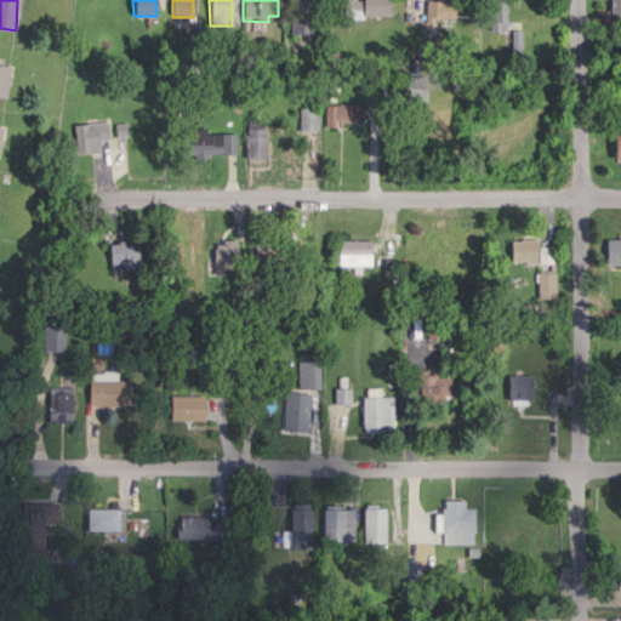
[(290,0),(289,34),(312,34),(313,0),(290,0)]
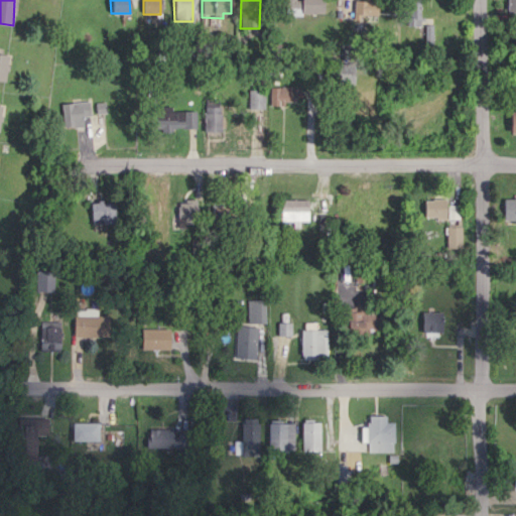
[(324,13),(323,0),(284,0),(285,14),(324,13)]
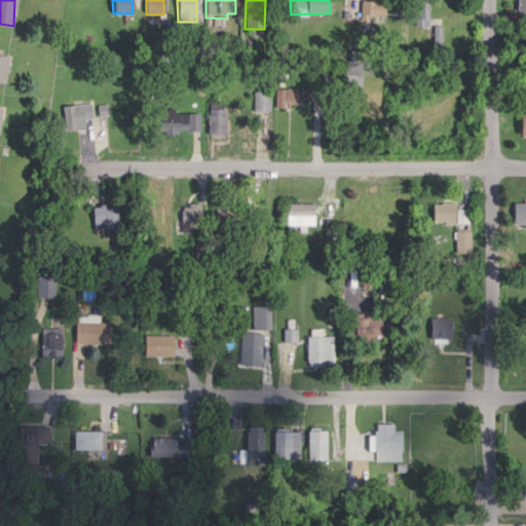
[(360,19),(369,19),(370,14),(383,14),(384,1),(361,0),(360,19)]
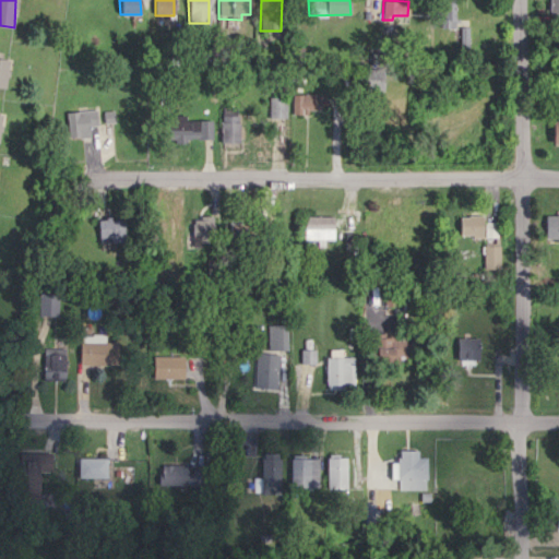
[(440,0),(442,28),(455,27),(453,0),(440,0)]
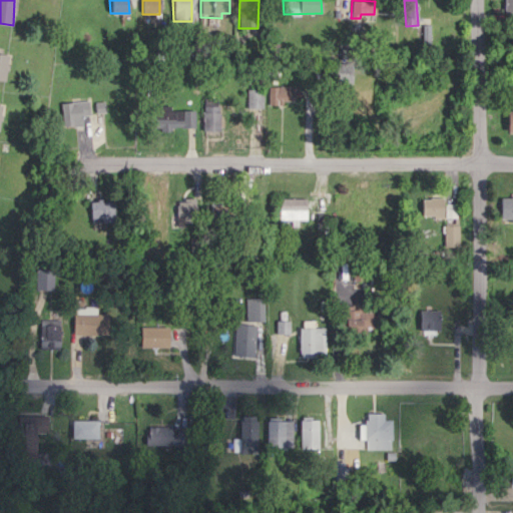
[(512,0),(503,0),(503,12),(512,11),(512,0)]
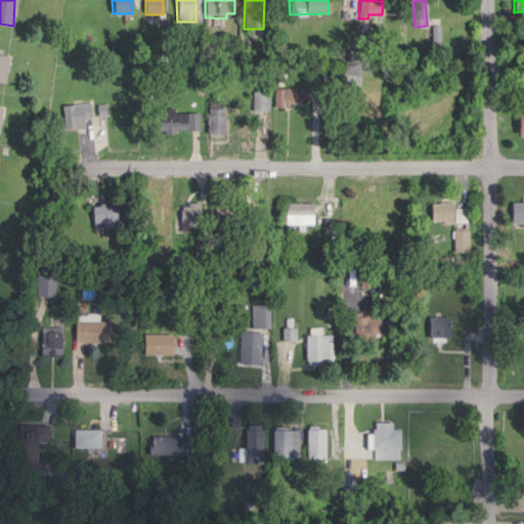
[(274,87),(273,106),(290,106),(290,102),(300,102),(301,88),(274,87)]
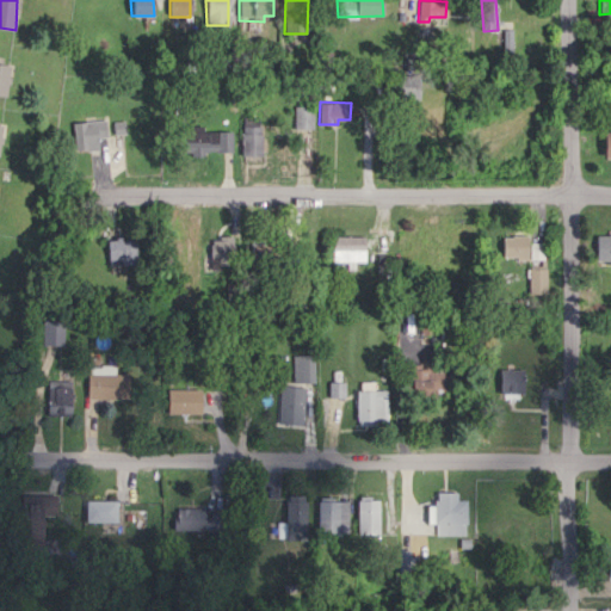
[(294,128),(313,128),(314,106),(295,106),(294,128)]
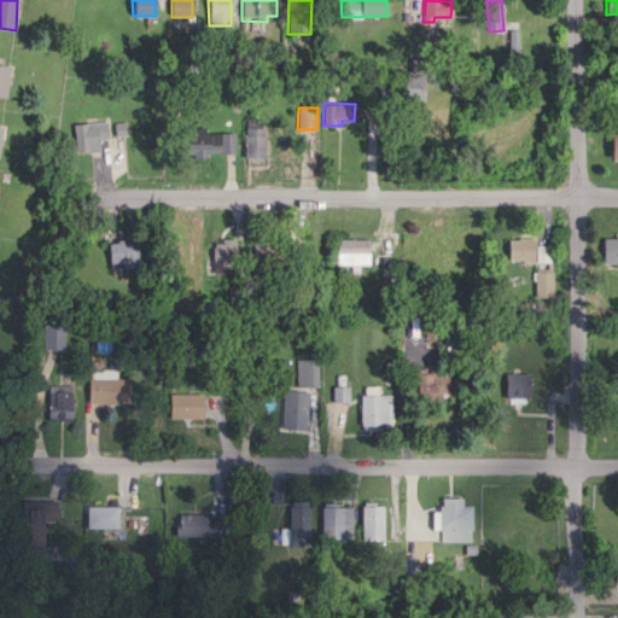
[(106,121),(74,123),(75,152),(99,151),(99,139),(108,139),(106,121)]
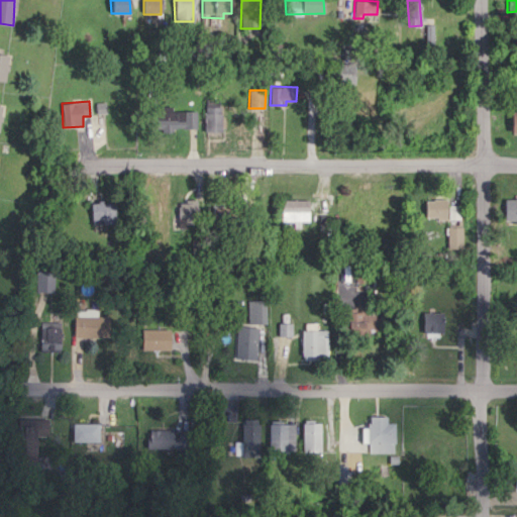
[(204,131),(220,131),(221,101),(204,101),(204,131)]
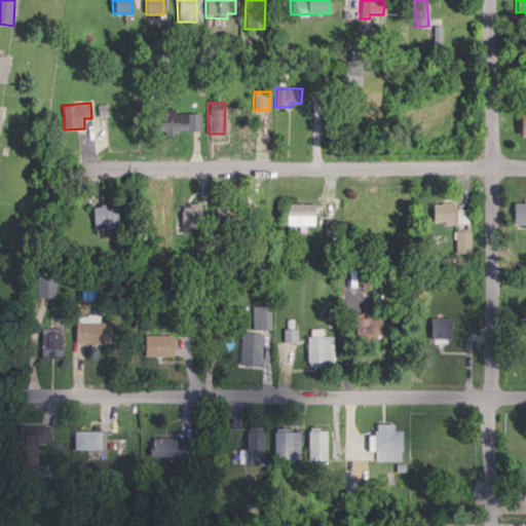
[(174,112),(174,108),(159,108),(158,133),(176,134),(176,130),(199,130),(199,113),(174,112)]
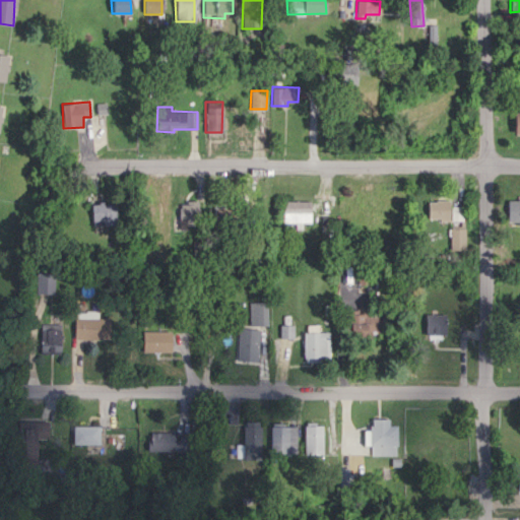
[(449,219),(449,200),(428,200),(428,219),(449,219)]
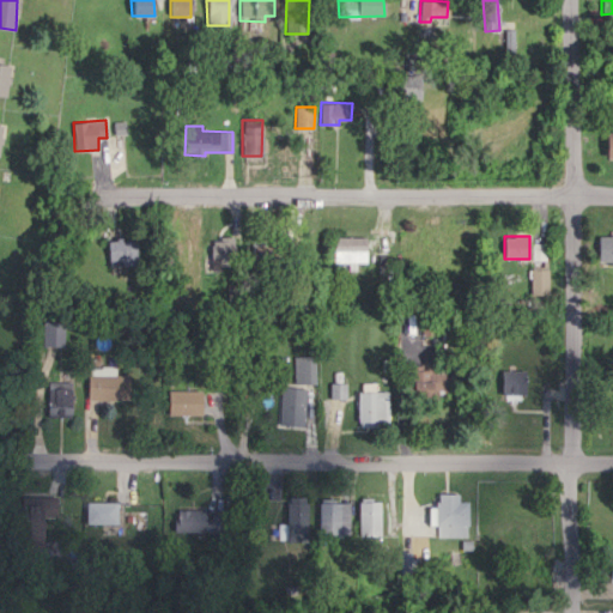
[(235,266),(235,237),(210,238),(211,267),(235,266)]
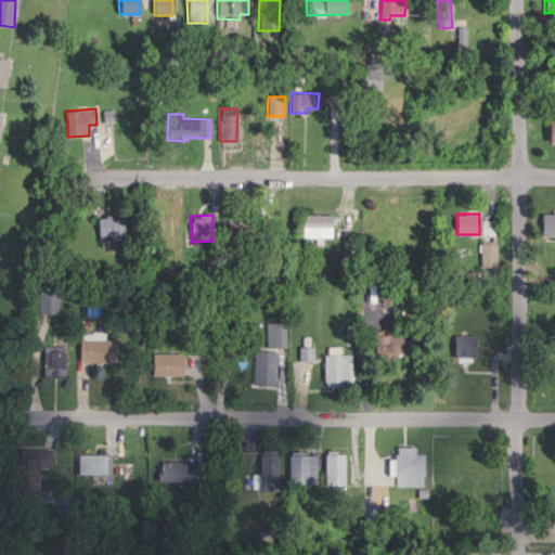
[(332,237),(331,215),(302,215),(302,237),(319,237),(332,237)]
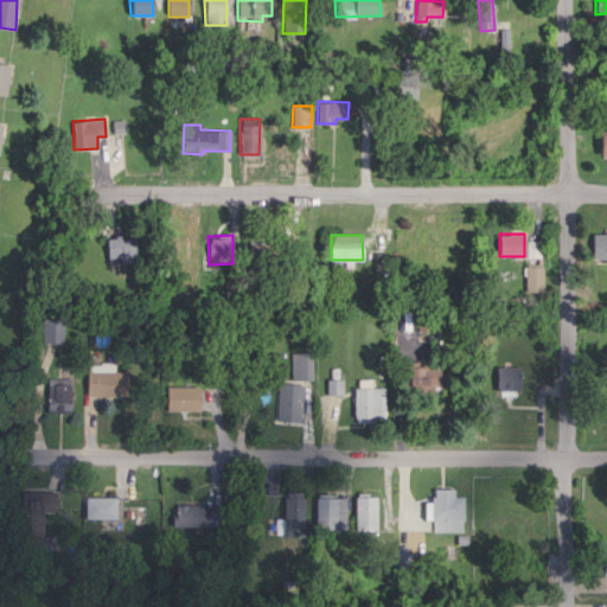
[(135,238),(106,237),(106,264),(134,264),(135,238)]
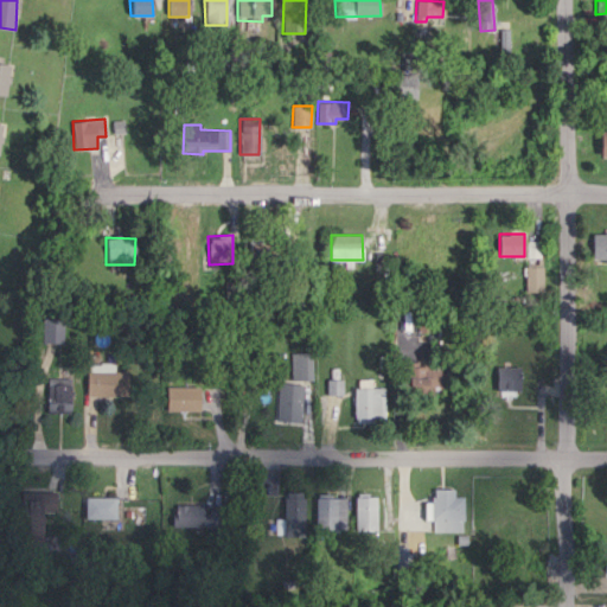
[(542,266),(524,267),(525,292),(543,292),(542,266)]
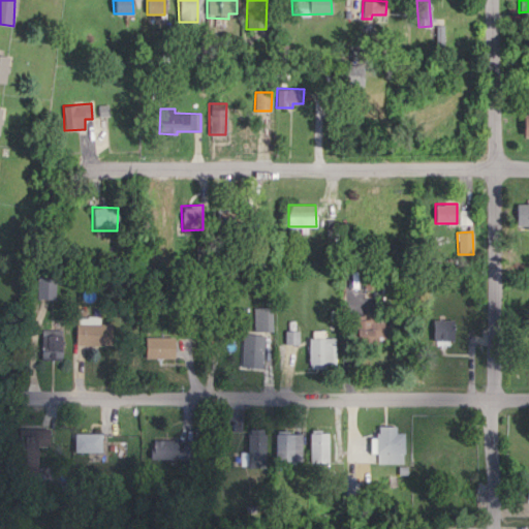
[(54,299),(55,278),(36,277),(35,298),(54,299)]
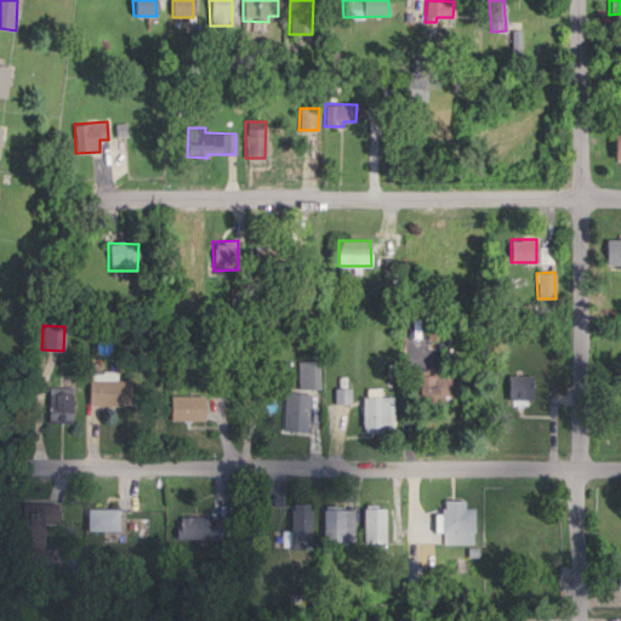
[(298,388),(319,388),(319,360),(297,360),(298,388)]
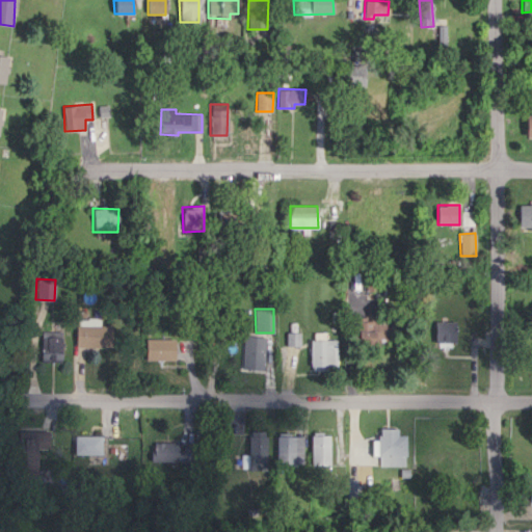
[(355,343),(386,343),(386,322),(376,323),(376,319),(366,319),(366,317),(354,317),(355,343)]
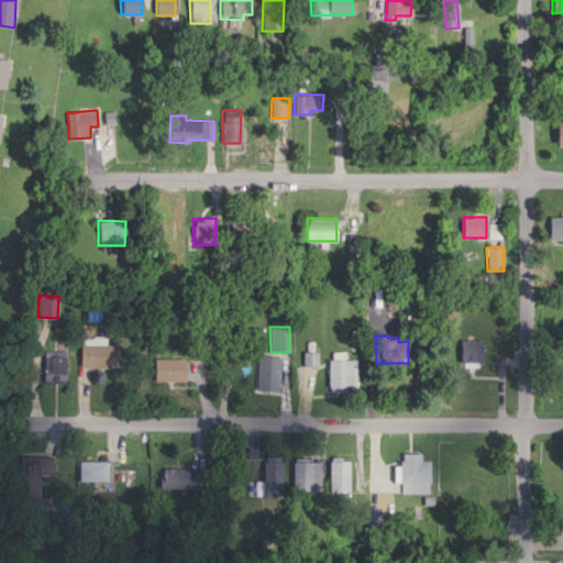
[(79,367),(118,367),(119,344),(105,344),(105,338),(80,337),(79,367)]
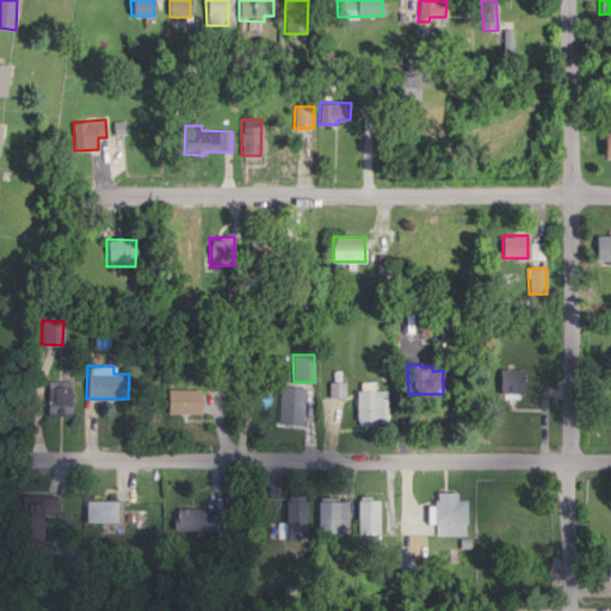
[(524,393),(523,369),(499,369),(500,394),(524,393)]
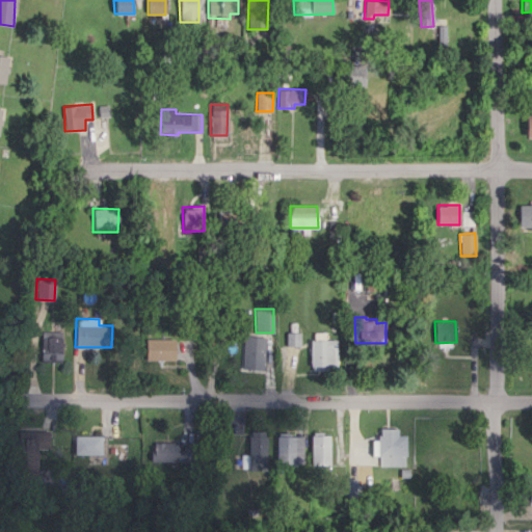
[(61,363),(61,331),(41,331),(40,363),(61,363)]
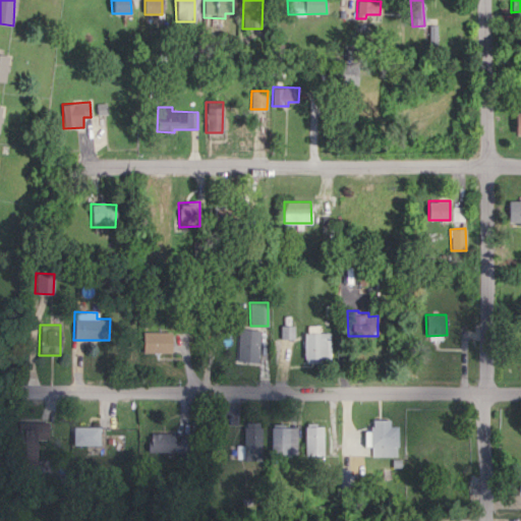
[(293,326),(280,326),(280,339),(293,338),(293,326)]
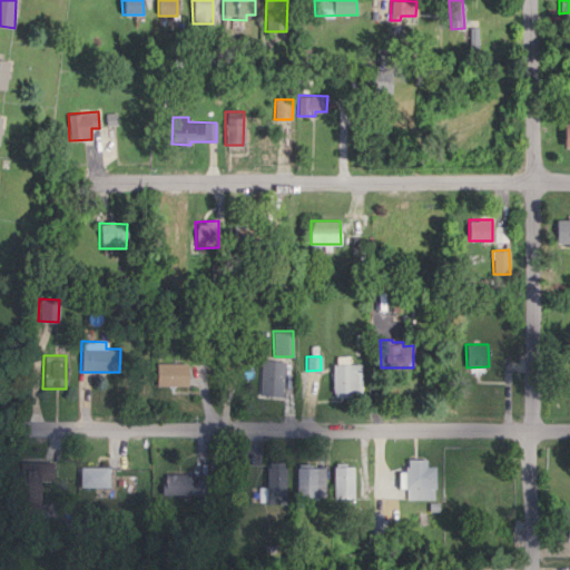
[(259,395),(283,396),(284,361),(261,360),(259,395)]
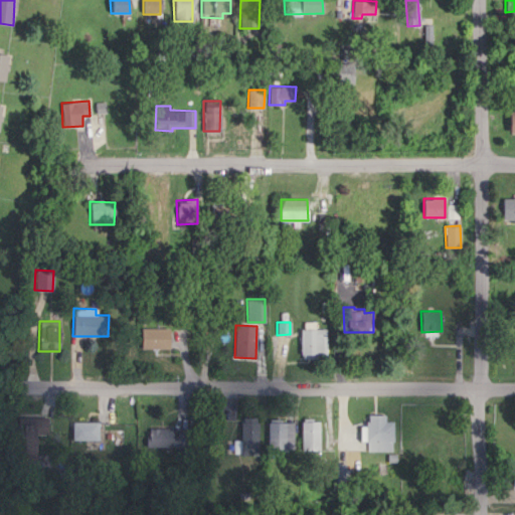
[(303,326),(303,356),(325,357),(326,329),(315,328),(315,326),(303,326)]
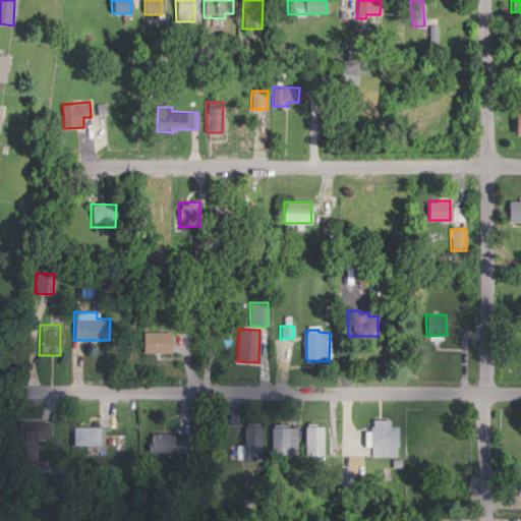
[(171,332),(142,332),(142,352),(171,352),(171,332)]
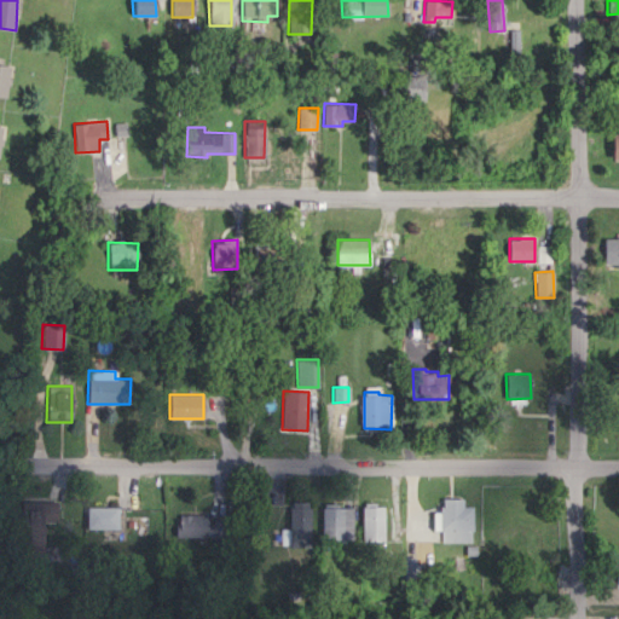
[(441,542),(472,542),(472,507),(462,507),(462,498),(441,498),(441,512),(433,512),(433,531),(441,531),(441,542)]
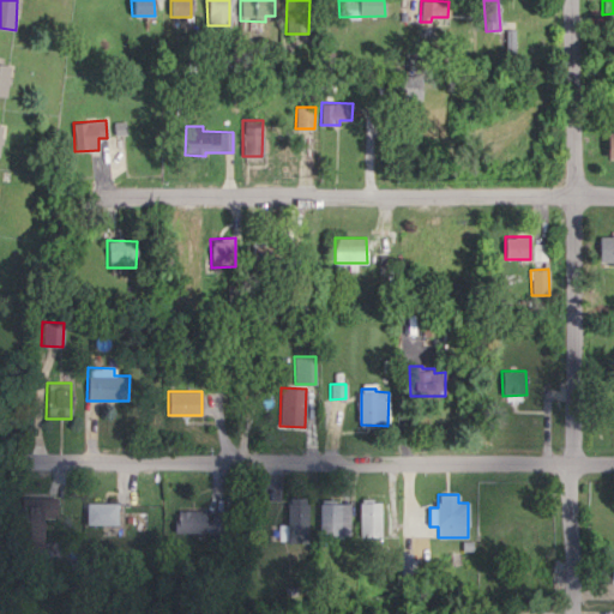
[(56,498),(22,498),(22,553),(42,554),(42,518),(55,518),(56,498)]
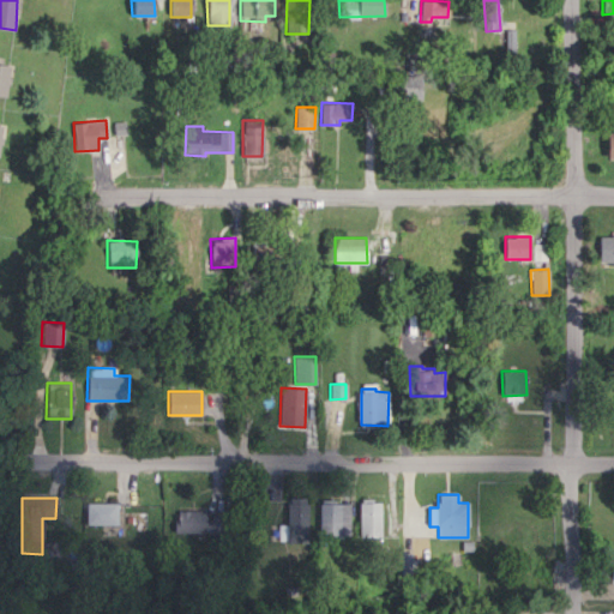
[(307,543),(308,498),(287,498),(286,543),(307,543)]
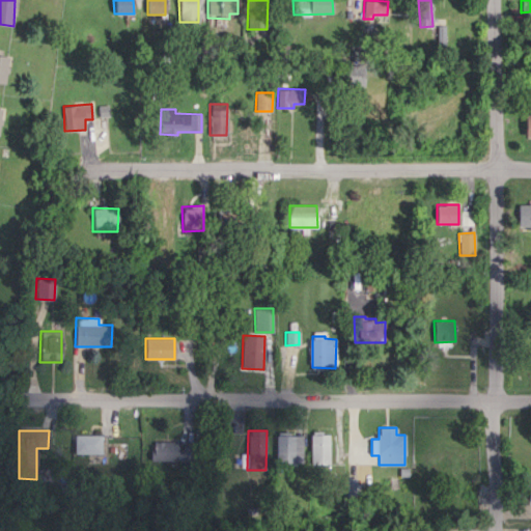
[(329,434),(310,435),(310,465),(329,464),(329,434)]
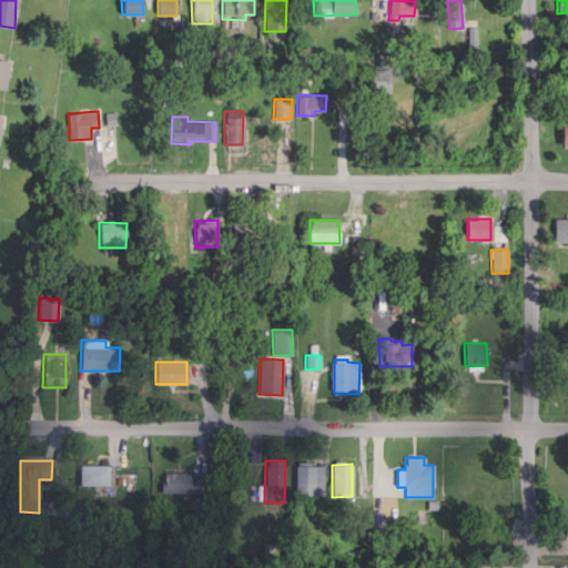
[(108,465),(79,465),(80,485),(108,485),(108,465)]
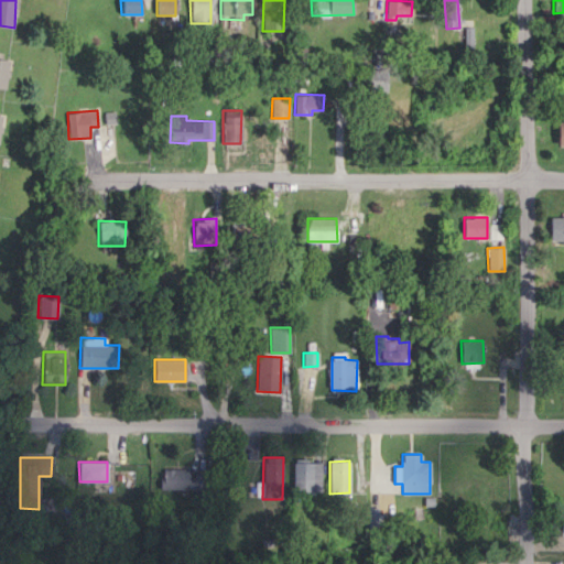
[(293,491),(321,491),(321,462),(293,463),(293,491)]
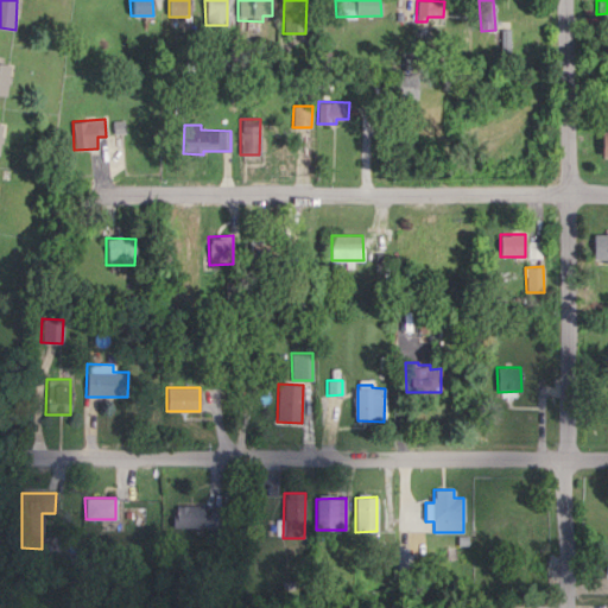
[(173,527),(217,529),(217,512),(202,512),(203,506),(173,505),(173,527)]
